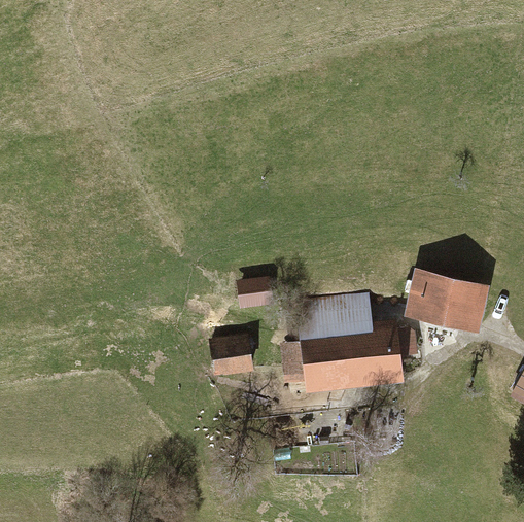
[(417,270),(408,314),(480,331),(489,285),(417,270)]
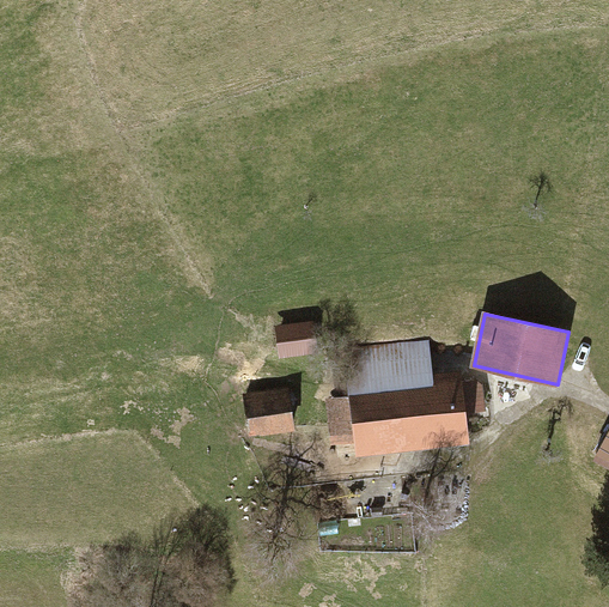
[(279,325),(279,353),(312,353),(312,325),(279,325)]
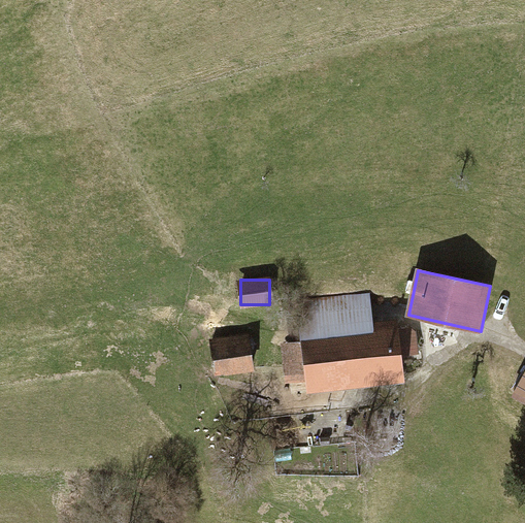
[(417,329),(400,330),(399,318),(372,320),(370,295),(297,301),(301,341),(285,342),(288,378),(309,376),(310,389),(404,381),(402,357),(419,356),(417,329)]
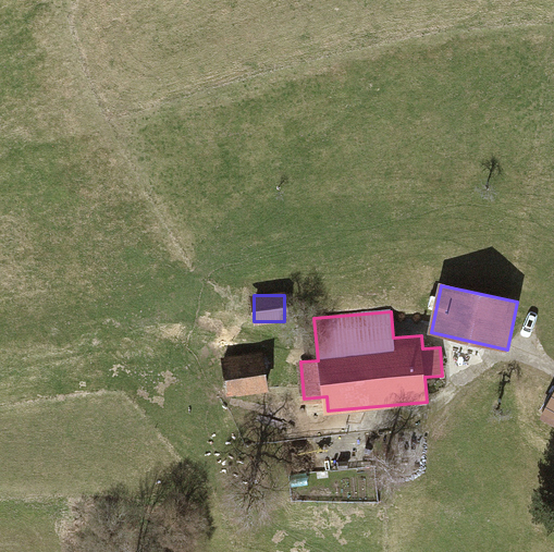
[(223,362),(228,396),(268,391),(263,357),(223,362)]
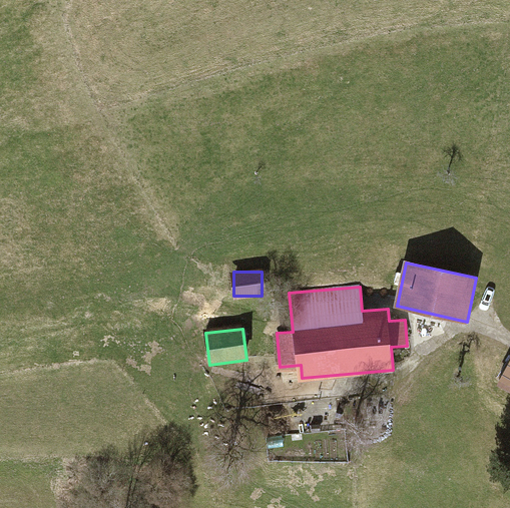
[(509,360),(497,384),(509,391),(509,360)]
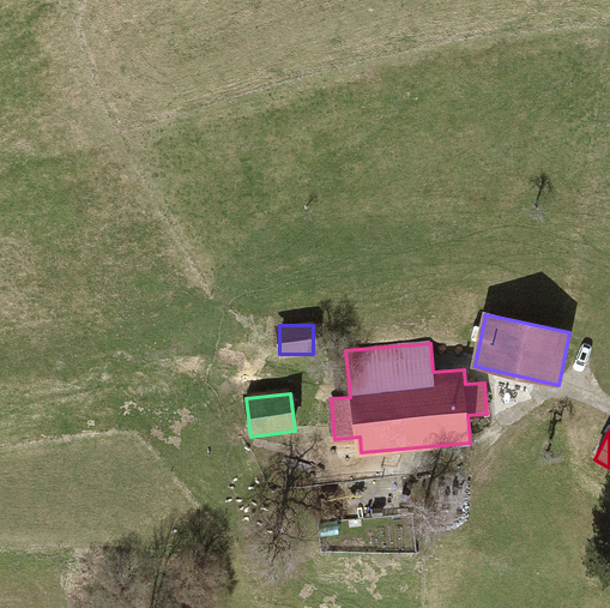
All buildings are outlined.
